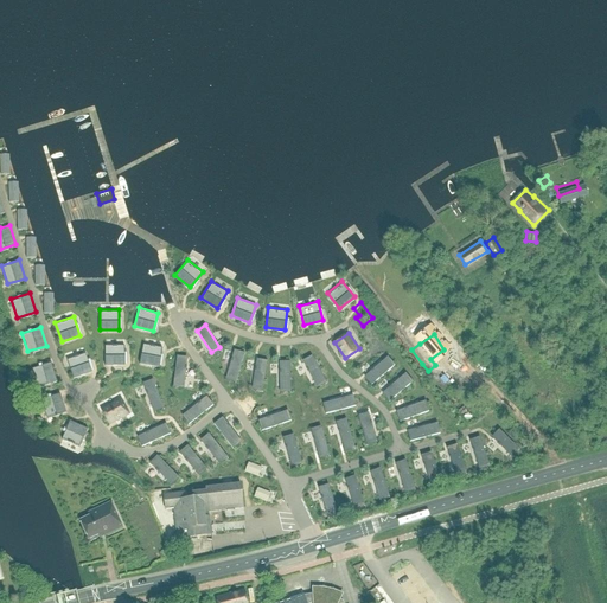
[(142,342),(139,363),(159,366),(163,346),(142,342)]
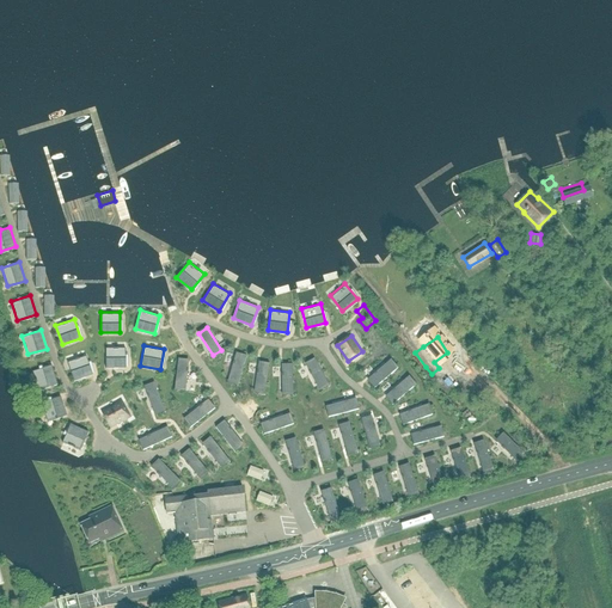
[(126,367),(126,347),(105,347),(105,367),(126,367)]
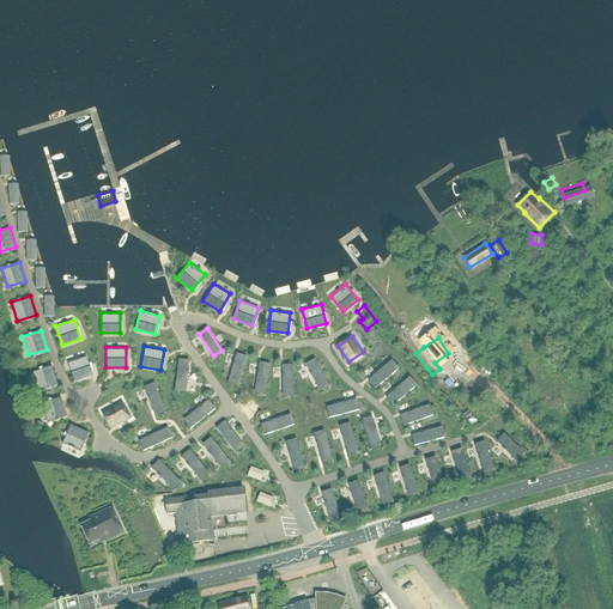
[(86,355),(67,361),(73,379),(92,375),(86,355)]
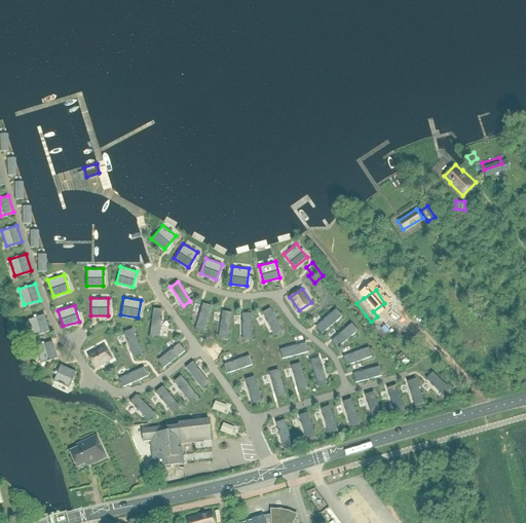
[(196,327),(204,329),(211,307),(202,305),(196,327)]
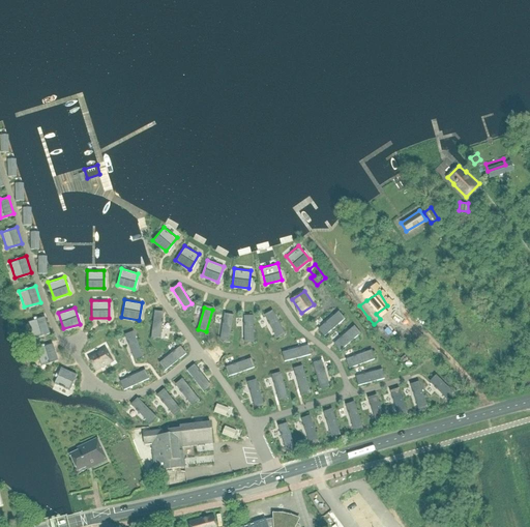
[(265,315),(275,335),(284,330),(273,311),(265,315)]
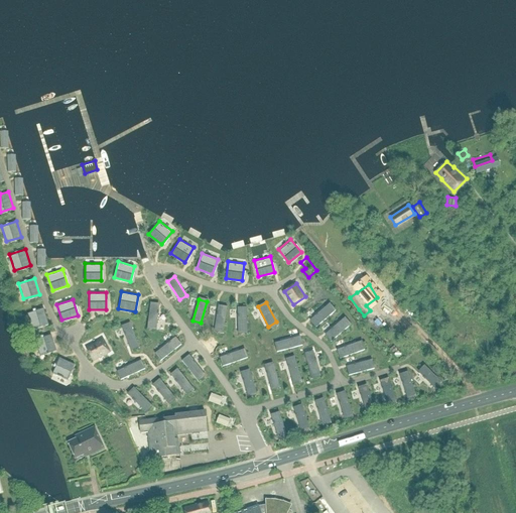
[(311,317),(317,325),(334,309),(329,302),(311,317)]
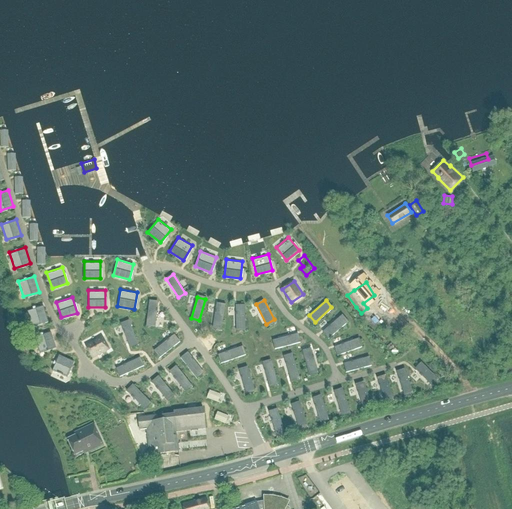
[(157,302),(149,301),(146,323),(155,324),(157,302)]
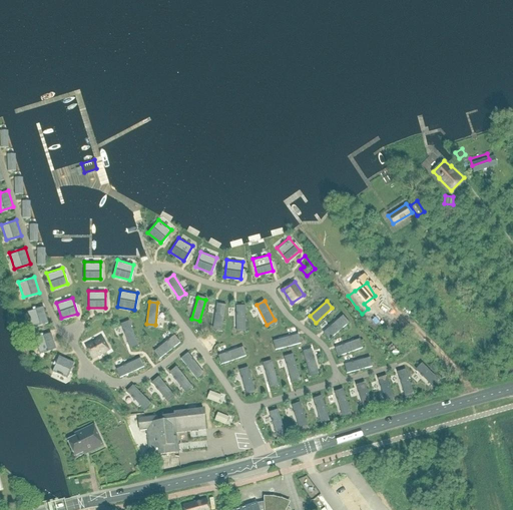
[(48,321),(43,305),(27,310),(32,326),(48,321)]
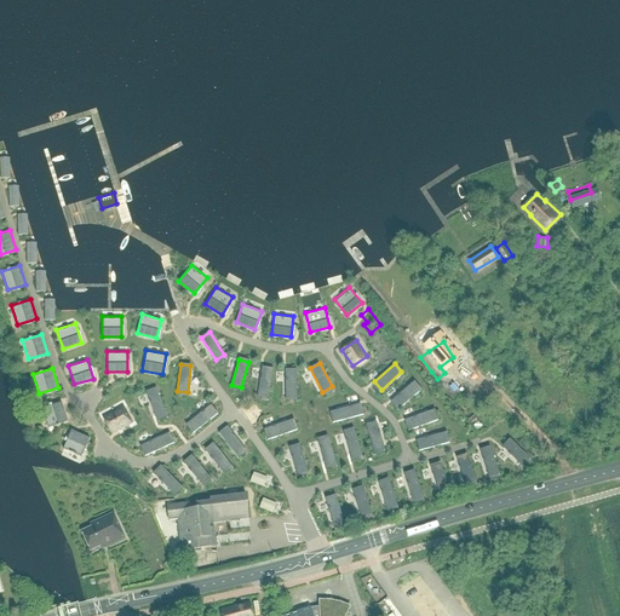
[(258,395),(269,396),(273,370),(262,368),(258,395)]
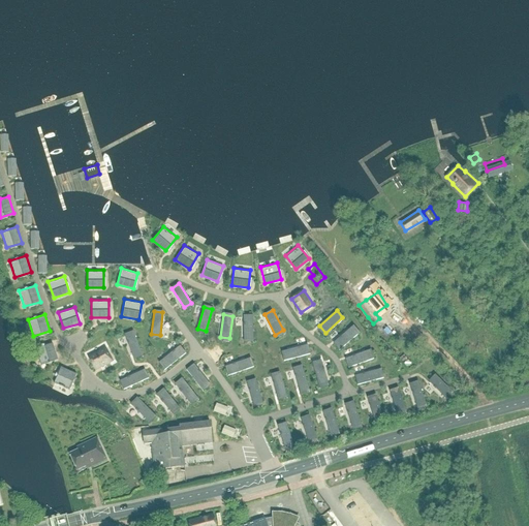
[(244,339),(253,339),(252,316),(243,316),(244,339)]
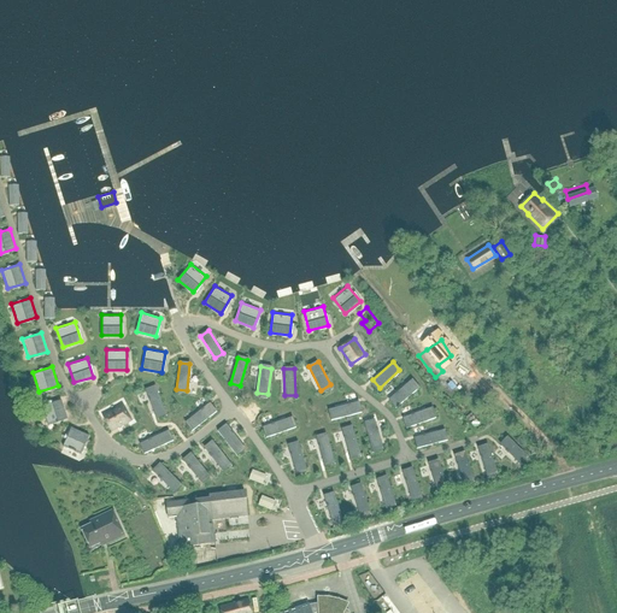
[(398,405),(417,387),(411,379),(391,396),(398,405)]
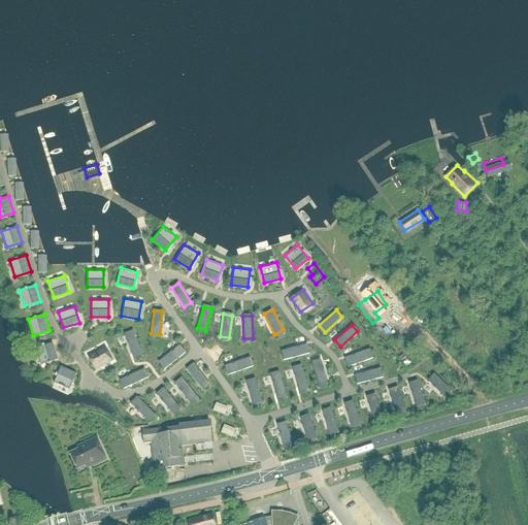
[(133,355),(141,352),(133,331),(125,334),(133,355)]
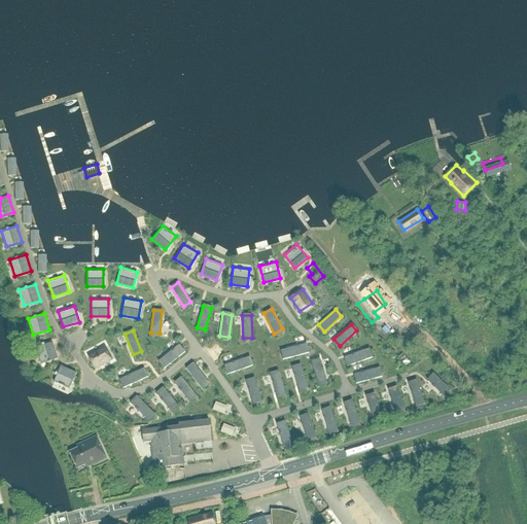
[(149,338),(144,341),(151,352),(156,349),(149,338)]
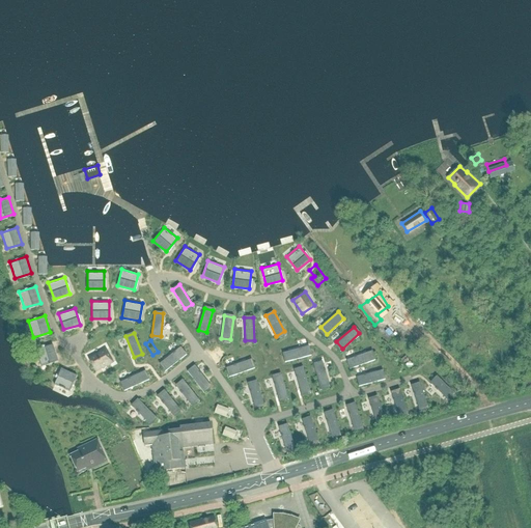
[(246,345),(248,351),(245,353),(248,359),(259,354),(254,342),(246,345)]
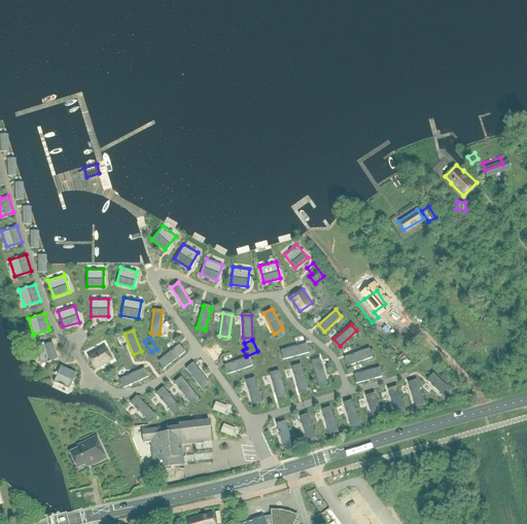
[(372,340),(365,344),(375,355),(380,351),(372,340)]
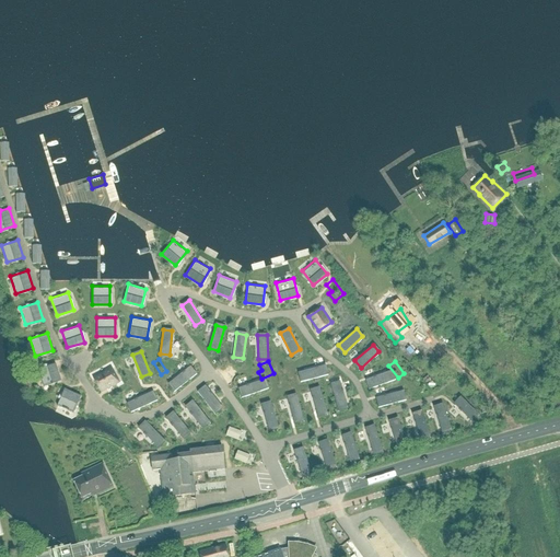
[(55,362),(38,367),(43,384),(60,379),(55,362)]
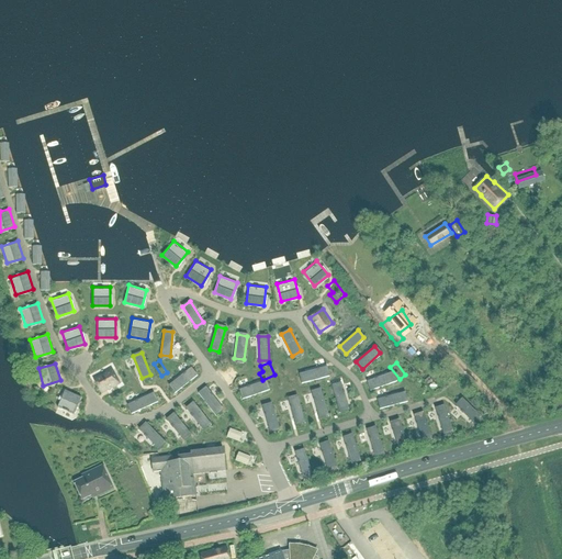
[(304,381),(327,375),(324,365),(301,371),(304,381)]
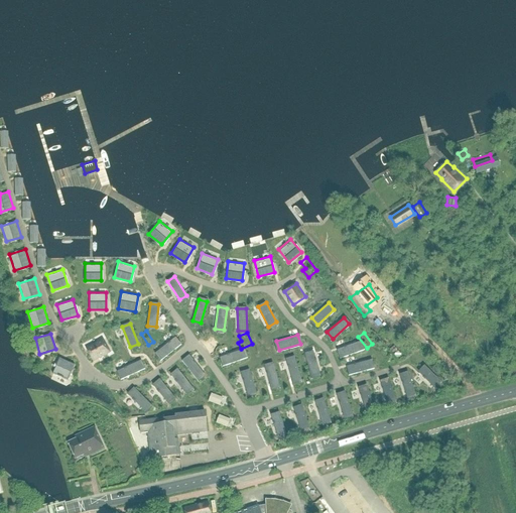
[(173,337),(156,351),(161,358),(179,345),(173,337)]
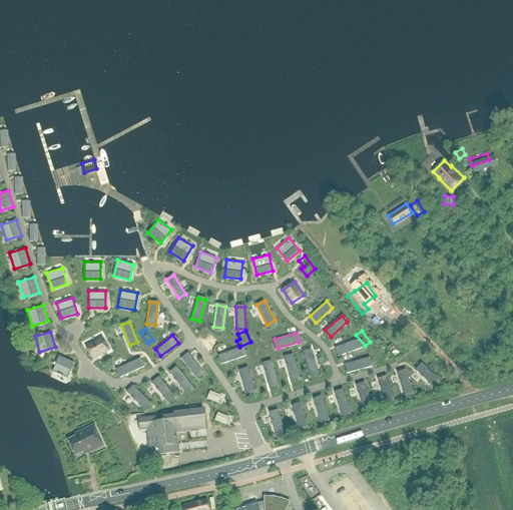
[(208,344),(219,340),(217,335),(206,339),(208,344)]
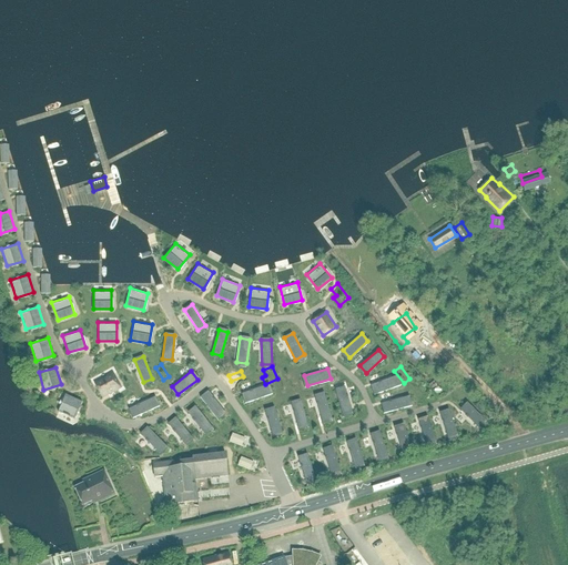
[(114,372),(97,382),(104,395),(122,385),(114,372)]
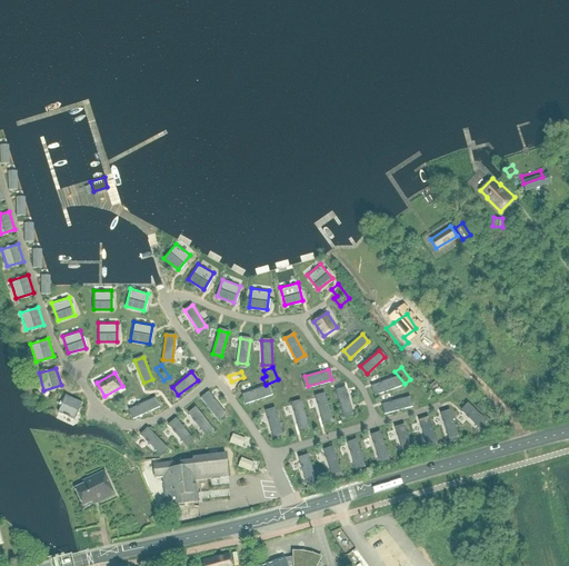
[(397,376),(373,384),(377,393),(400,385),(397,376)]
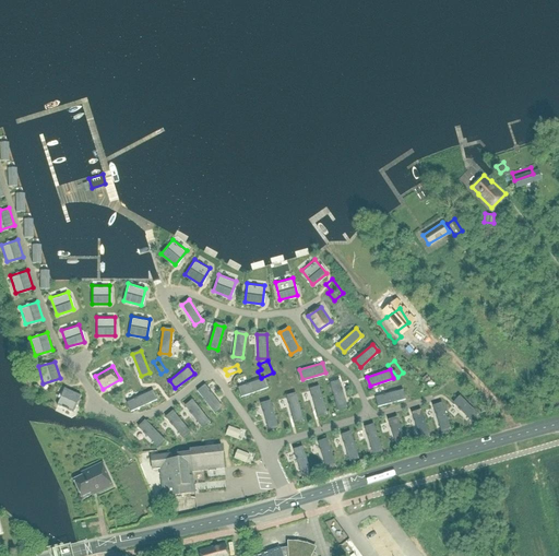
[(240,386),(244,394),(266,387),(263,377),(240,386)]
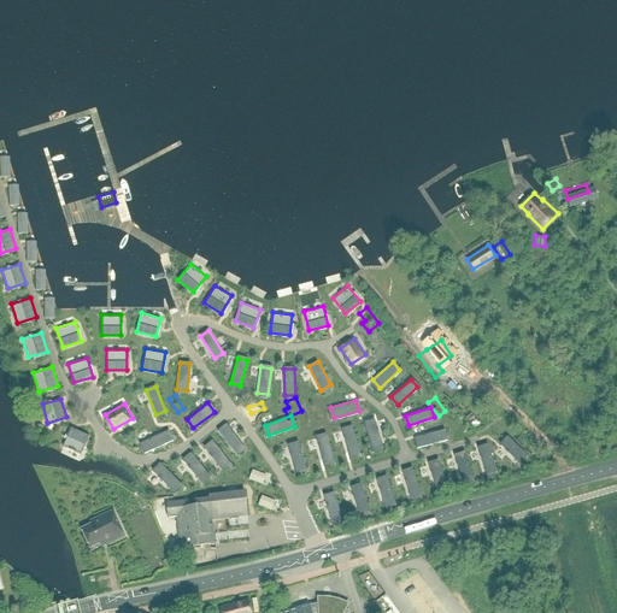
[(364,423),(372,448),(382,446),(375,420),(364,423)]
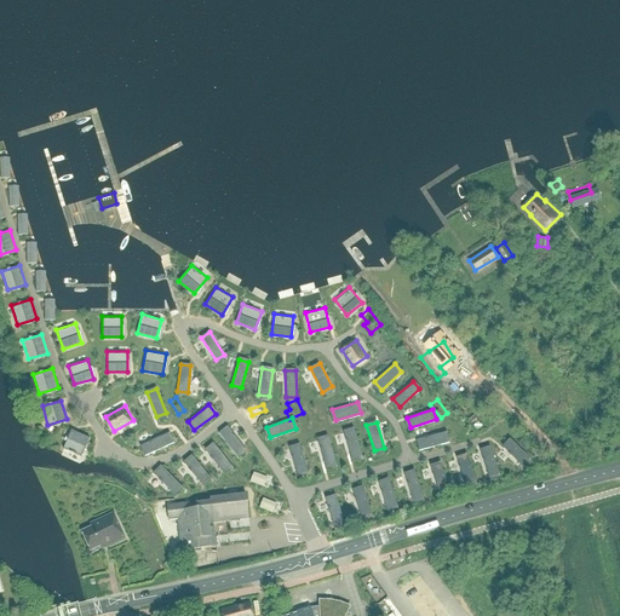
[(81,454),(90,436),(70,427),(63,445),(81,454)]
